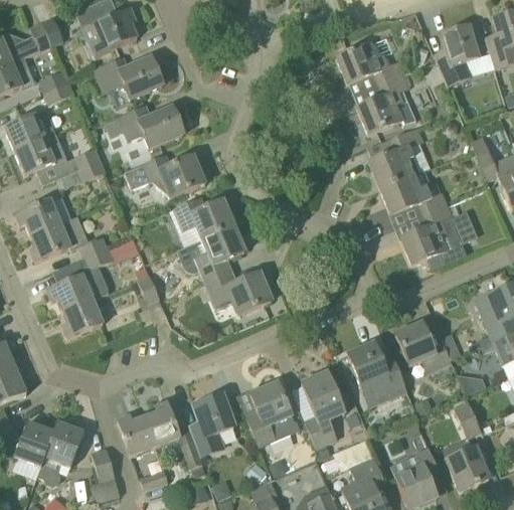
[(513,6),(506,10),(505,15),(492,19),(497,34),(485,38),(494,69),(513,62),(513,6)]
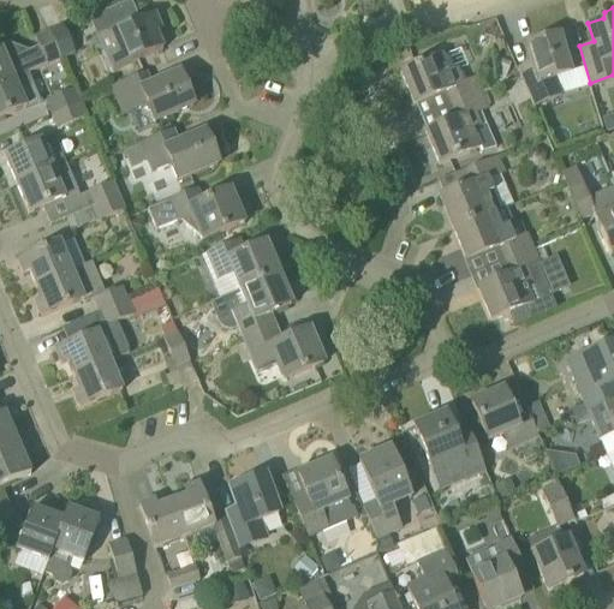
[(107,51),(113,66),(164,46),(156,29),(161,27),(155,10),(109,29),(117,47),(107,51)]
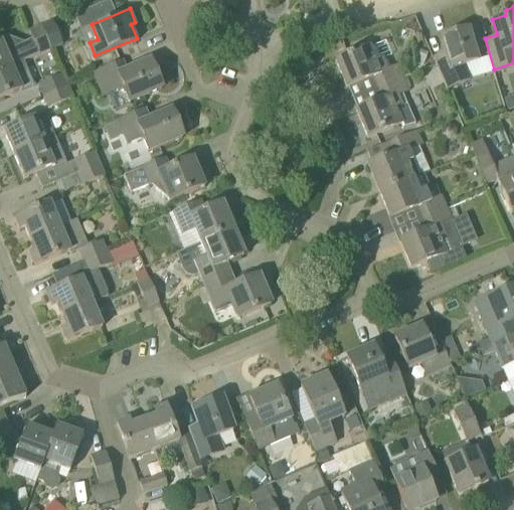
[(41,23),(51,46),(63,41),(53,18),(41,23)]
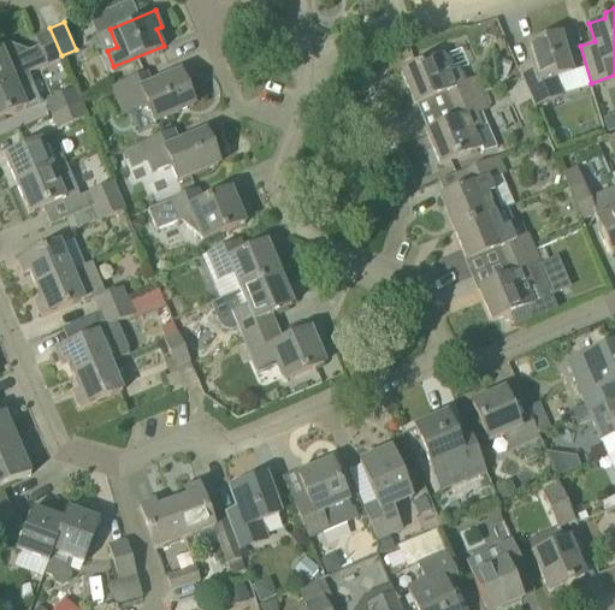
[(0,81),(29,69),(61,55),(49,28),(35,34),(40,45),(29,49),(9,41),(0,45),(0,81)]
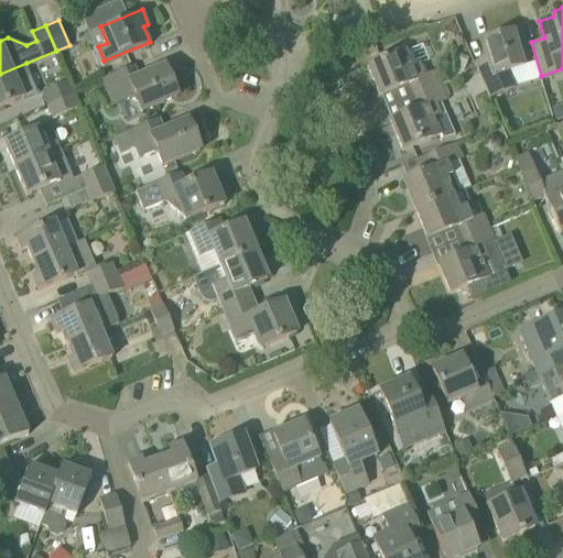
[(489,95),(516,84),(517,87),(529,84),(523,63),(532,61),(522,25),(484,39),(488,55),(475,61),(489,95)]
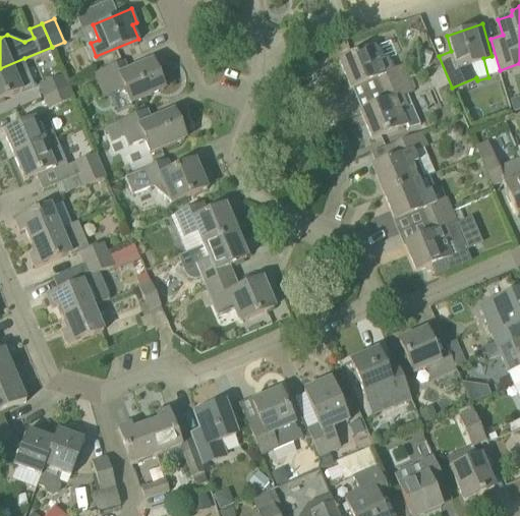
[(391,37),(373,44),(340,58),(351,86),(378,75),(383,87),(407,76),(391,37)]
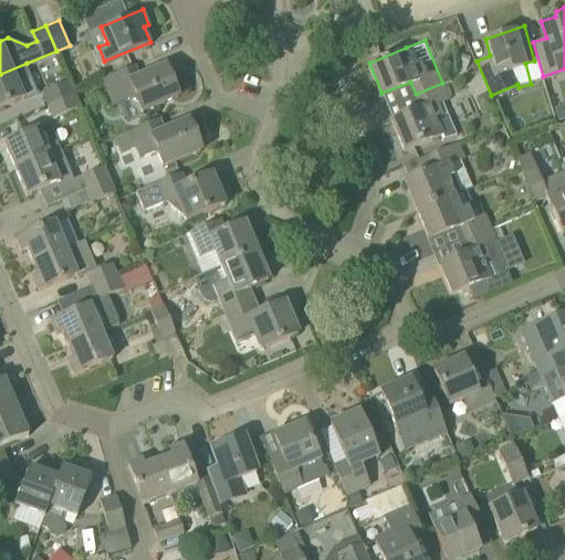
[(471,54),(459,49),(452,64),(466,69),(471,54)]
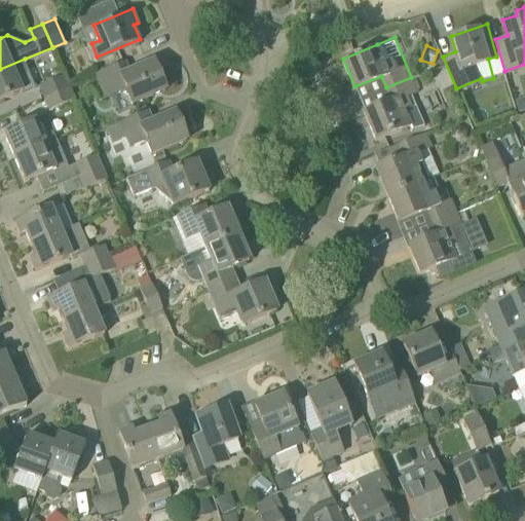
[(0,98),(23,88),(35,83),(25,59),(0,69),(0,98)]
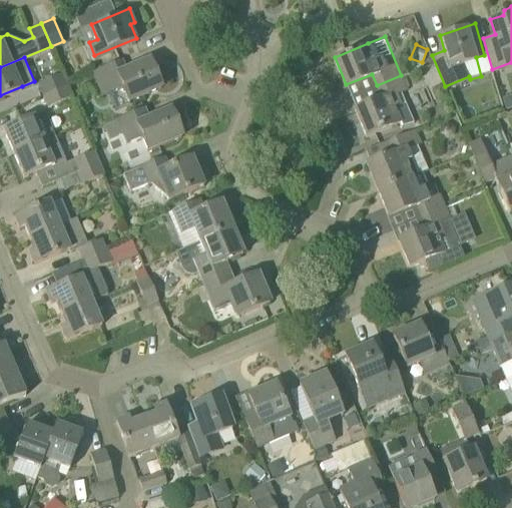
[(123,83),(129,98),(161,85),(150,58),(126,68),(121,57),(94,69),(104,92),(123,83)]
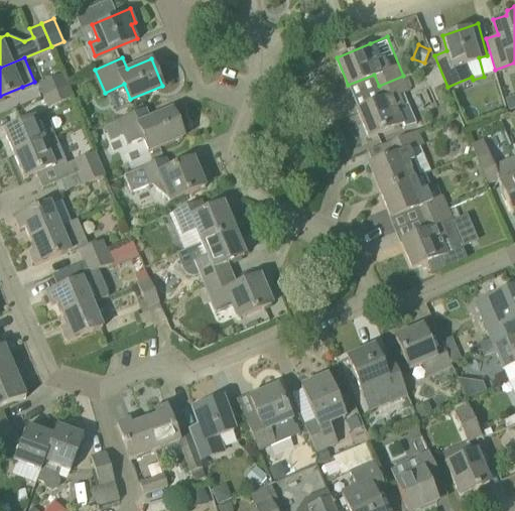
[(38,82),(43,94),(67,84),(61,72),(38,82)]
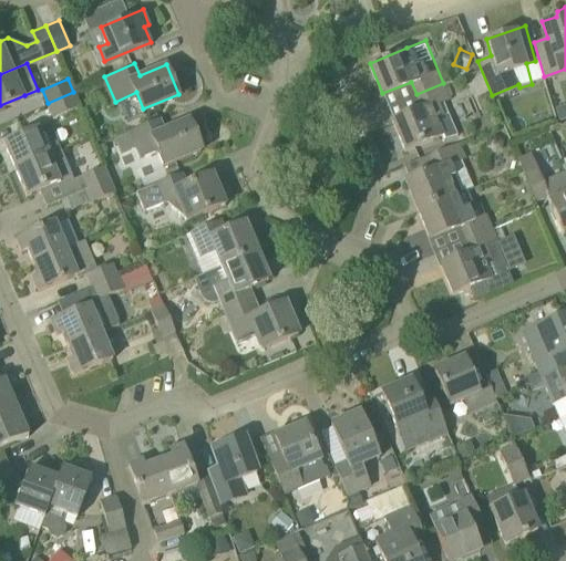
[(458,132),(444,99),(449,96),(443,83),(417,94),(421,106),(393,118),(405,148),(442,133),(444,137),(458,132)]
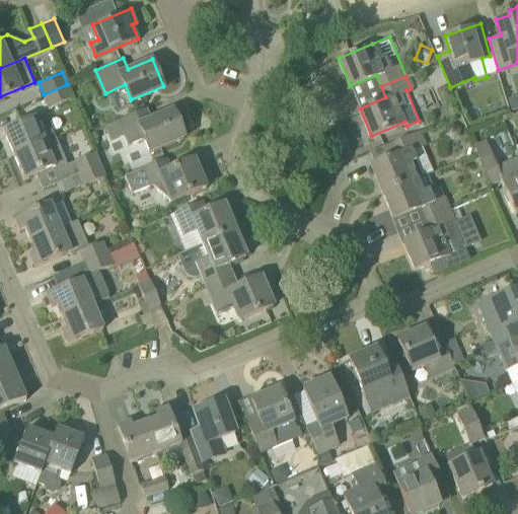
[(73,96),(67,84),(44,94),(50,106),(73,96)]
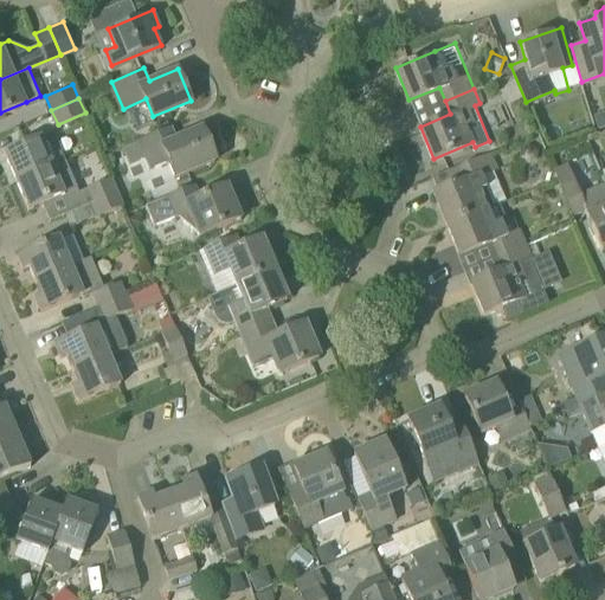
[(129,162),(146,155),(150,166),(169,157),(177,174),(216,157),(201,127),(175,137),(171,124),(139,139),(122,144),(129,162)]
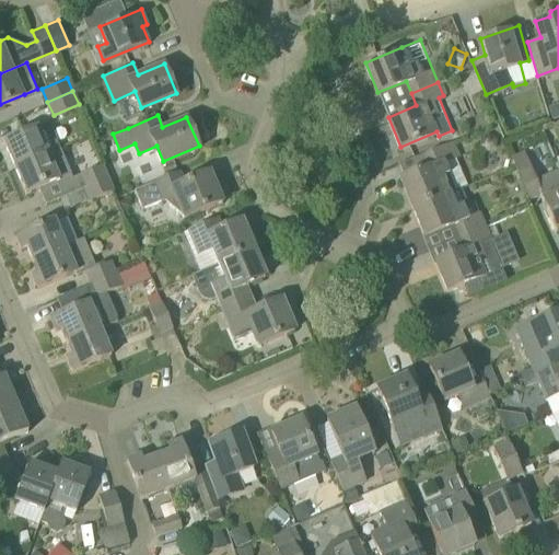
[(15,164),(60,146),(49,119),(36,125),(4,139),(15,164)]
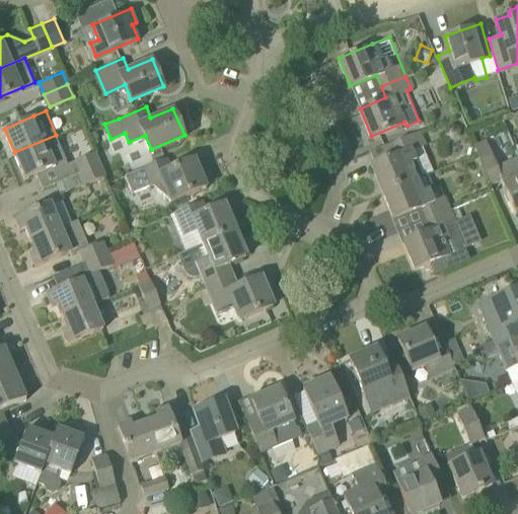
[(447,133),(454,137),(461,133),(461,125),(454,121),(447,125),(447,133)]
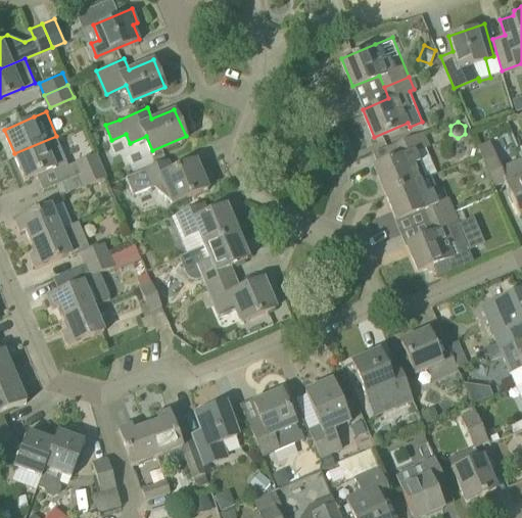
[(386,192),(431,173),(436,171),(420,131),(396,141),(401,153),(374,165),(386,192)]
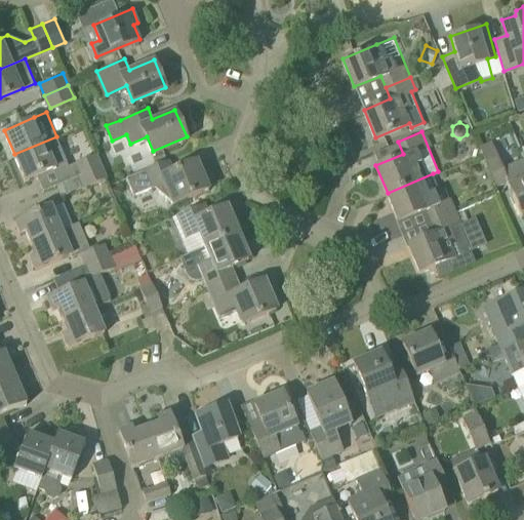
[(61,181),(78,174),(103,164),(97,152),(73,162),(69,164),(56,136),(14,154),(25,180),(54,166),(61,181)]
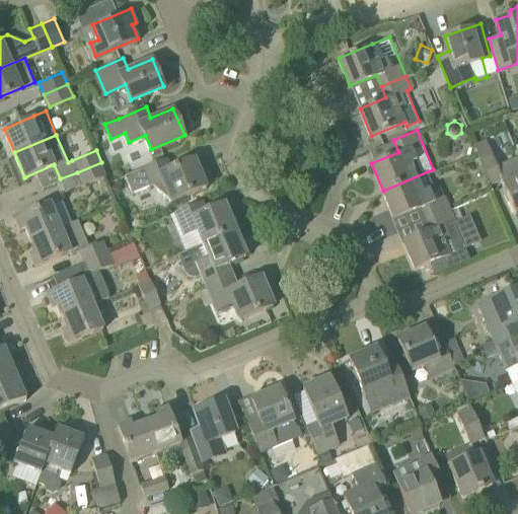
[(491,181),(503,176),(505,180),(503,181),(515,212),(517,211),(517,153),(497,163),(493,153),(486,137),(473,142),(481,158),(491,181)]
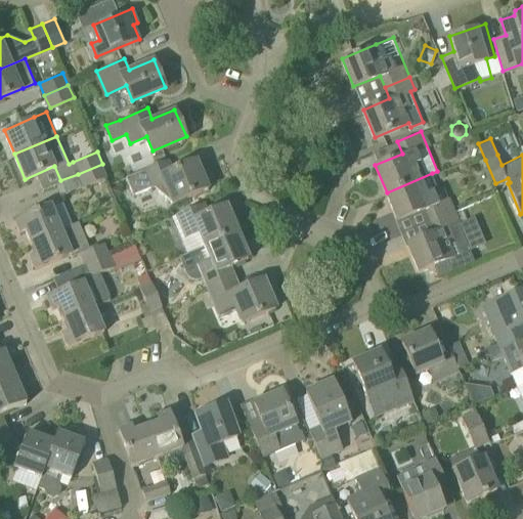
[(168,158),(144,167),(125,175),(133,193),(154,184),(172,200),(172,202),(208,186),(195,160),(173,169),(168,158)]
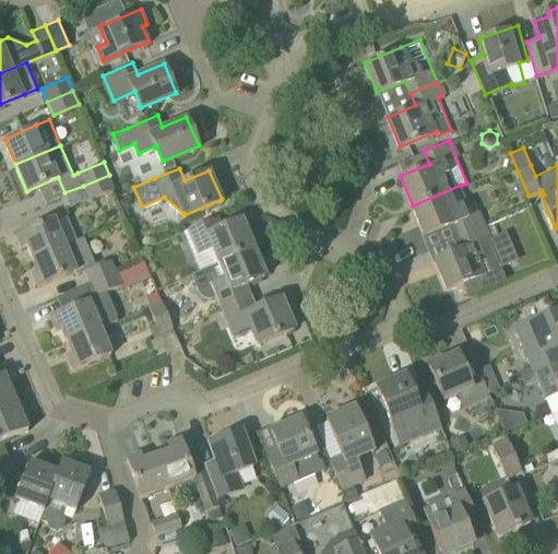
[(115,187),(109,175),(83,186),(88,198),(115,187)]
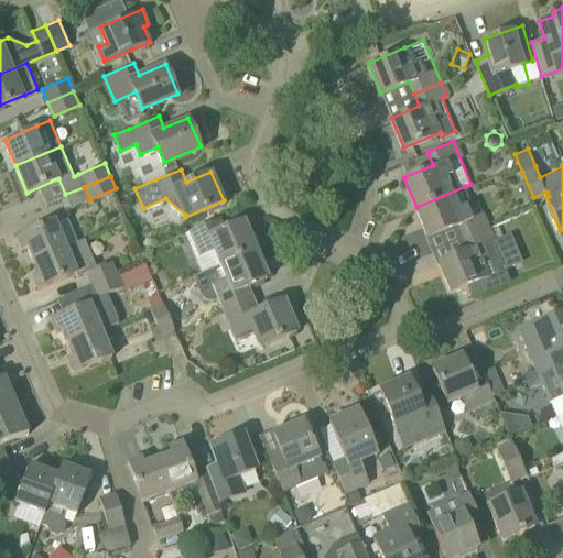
[(472,203),(465,186),(417,207),(429,236),(456,223),(462,237),(488,225),(478,200),(472,203)]
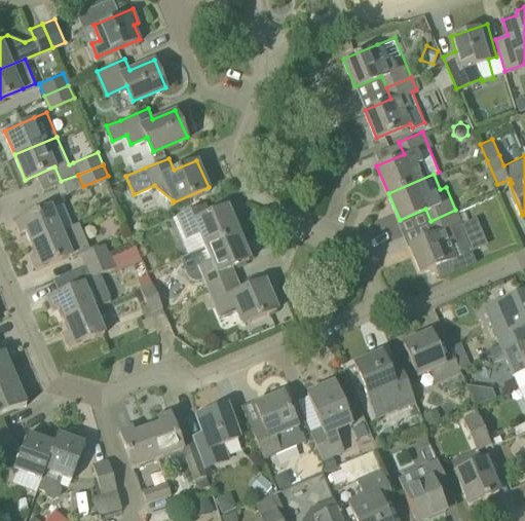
[(200,230),(205,245),(238,231),(227,205),(209,213),(204,202),(178,214),(187,236),(200,230)]
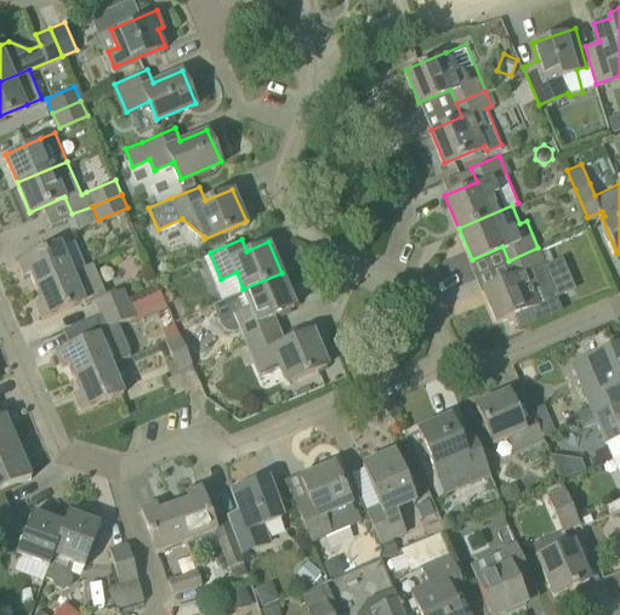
[(37,284),(73,269),(61,240),(17,258),(23,272),(30,269),(37,284)]
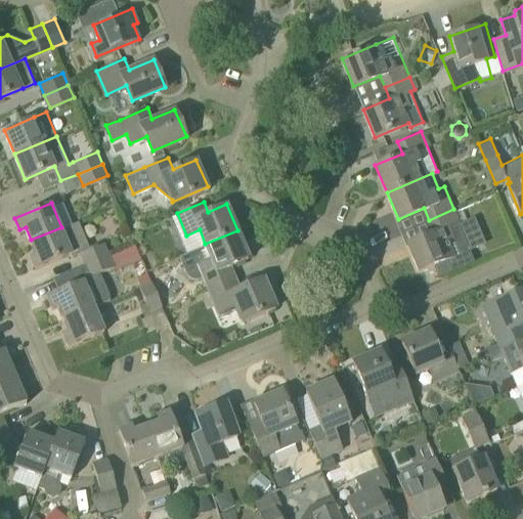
[(419,270),(453,256),(470,249),(453,209),(429,220),(434,231),(407,243),(419,270)]
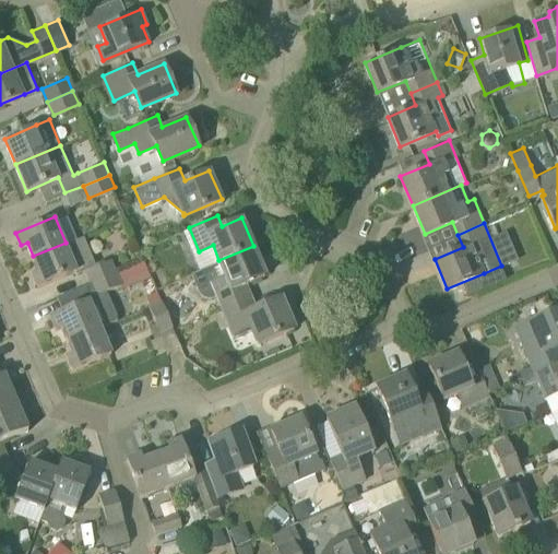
[(33,273),(37,285),(75,269),(76,272),(85,269),(91,281),(116,271),(110,258),(97,263),(84,234),(66,243),(33,256),(38,271),(33,273)]
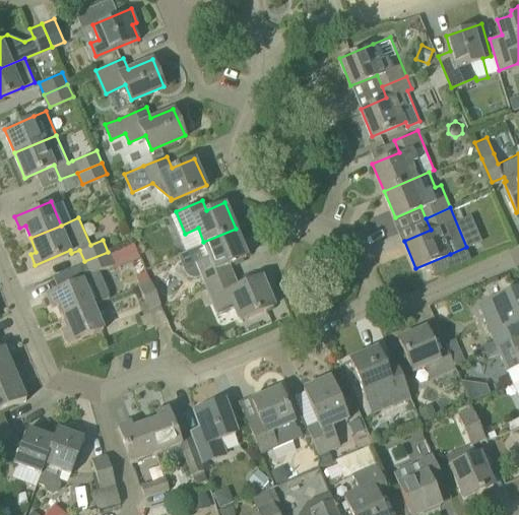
[(198,275),(201,274),(205,283),(233,272),(229,262),(247,255),(236,229),(203,242),(179,253),(187,270),(190,273),(194,275),(198,275)]
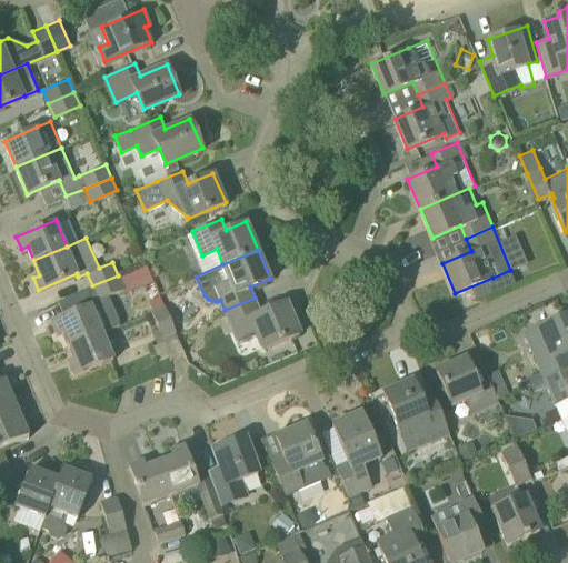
[(123,288),(118,275),(92,285),(98,299),(90,302),(91,304),(51,321),(57,333),(62,331),(68,344),(102,330),(121,323),(109,294),(123,288)]
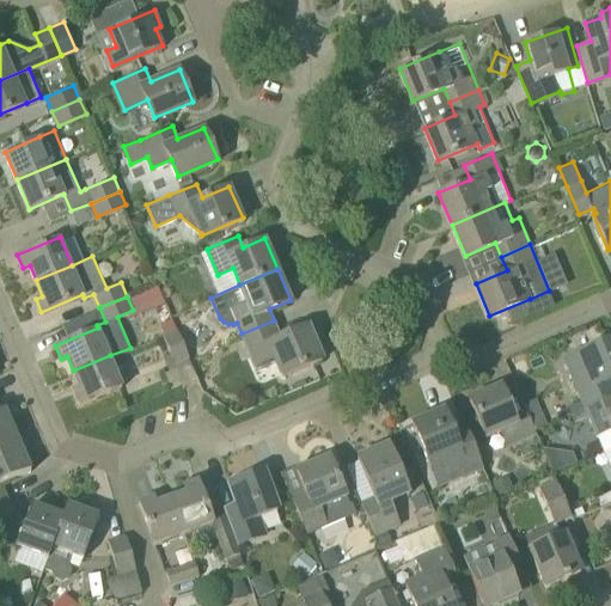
[(160,322),(165,332),(177,328),(172,317),(160,322)]
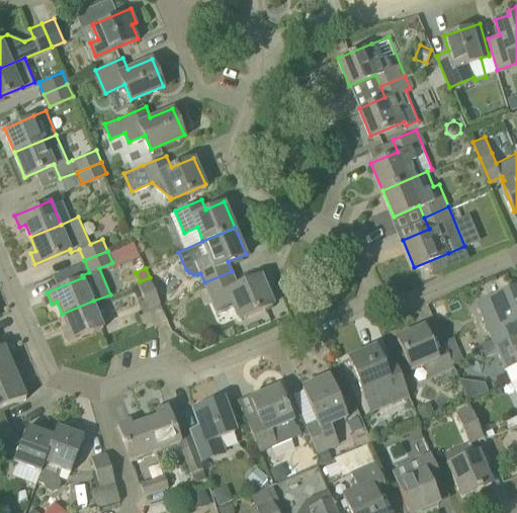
[(260,275),(237,285),(232,271),(204,282),(216,310),(234,303),(240,317),(272,303),(260,275)]
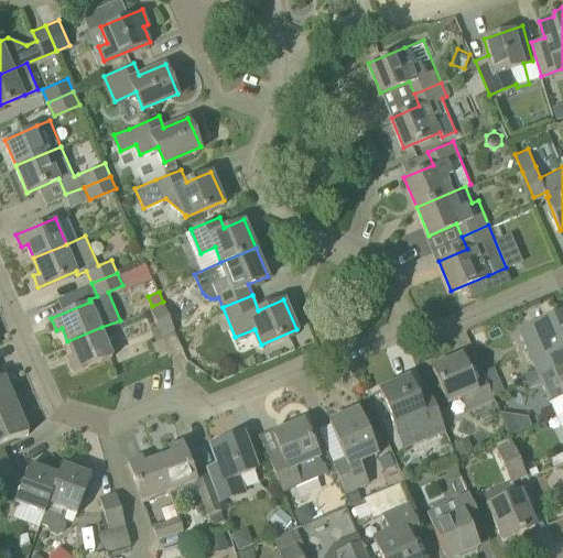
[(151,307),(161,332),(174,327),(163,302),(152,306),(151,307)]
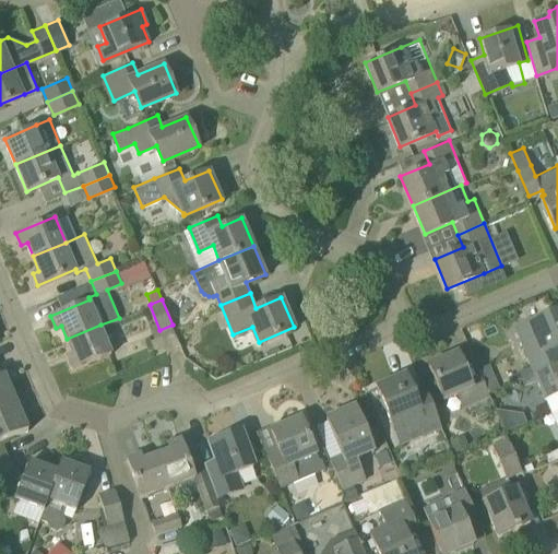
[(522,376),(557,360),(557,345),(557,308),(517,327),(532,362),(519,367),(522,376)]
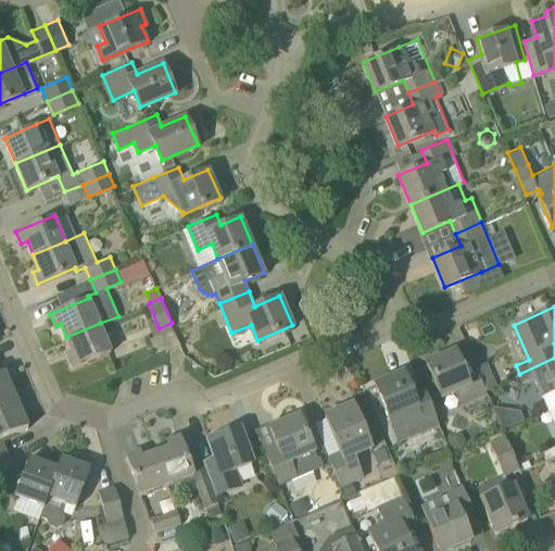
[(100,323),(66,337),(73,351),(67,354),(72,366),(111,350),(100,323)]
